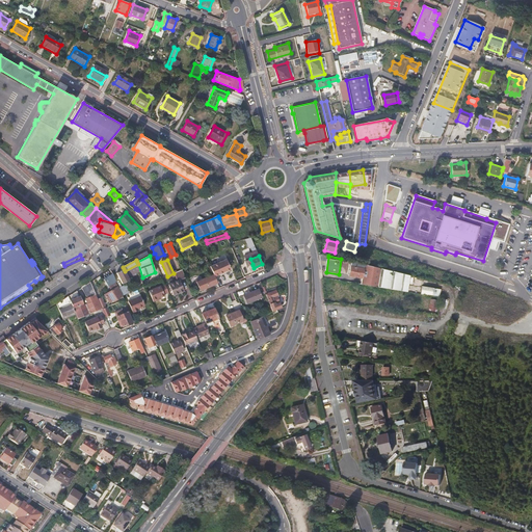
[(230,269),(225,260),(214,265),(218,274),(230,269)]
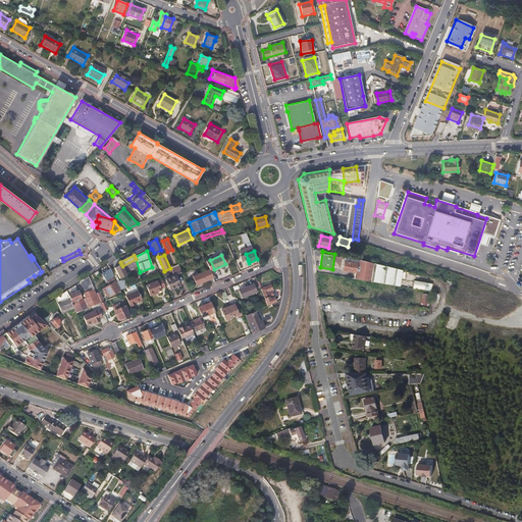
[(403,270),(345,256),(343,270),(356,273),(355,278),(400,286),(403,270)]
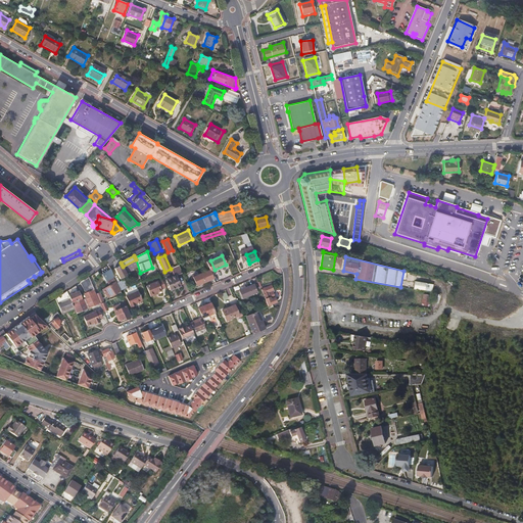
[(127,275),(123,267),(122,265),(114,269),(120,279),(127,275)]
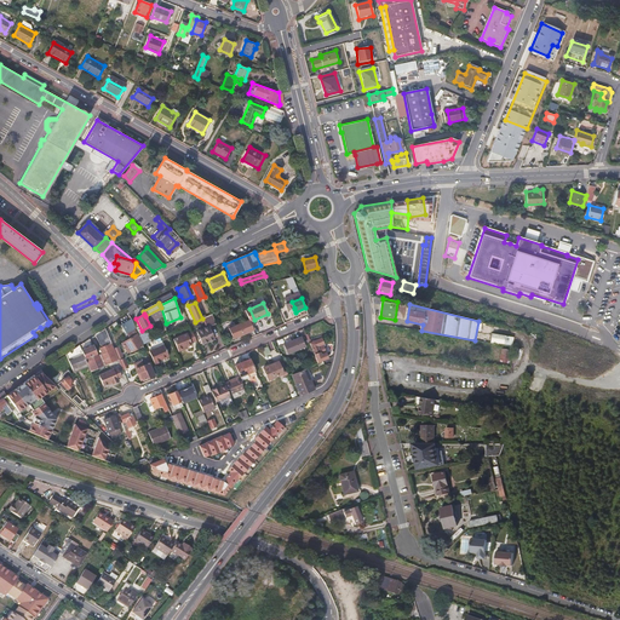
[(210,327),(216,323),(214,320),(212,315),(202,319),(206,327),(197,332),(202,344),(214,339),(210,327)]
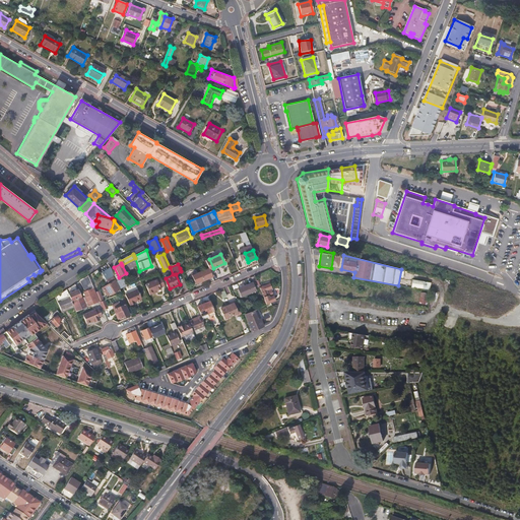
[(114,275),(111,267),(102,273),(106,280),(114,275)]
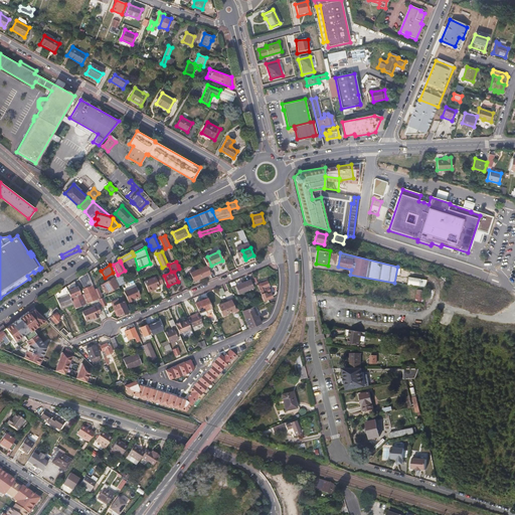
[(207,276),(203,268),(188,274),(191,280),(192,280),(193,282),(207,276)]
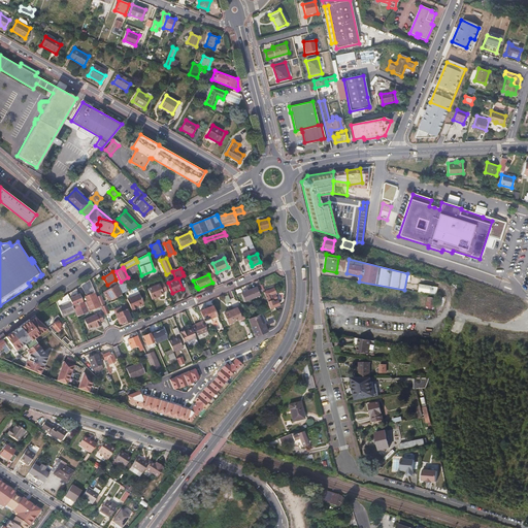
[(101,306),(97,297),(90,279),(80,285),(87,299),(83,301),(79,294),(69,298),(75,312),(77,317),(101,306)]
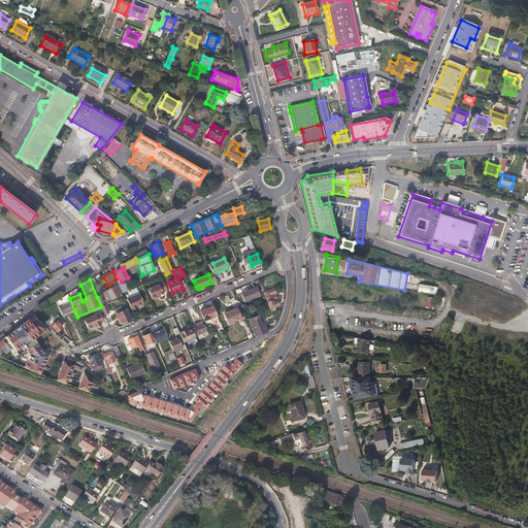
[(127,291),(124,283),(118,286),(122,294),(127,291)]
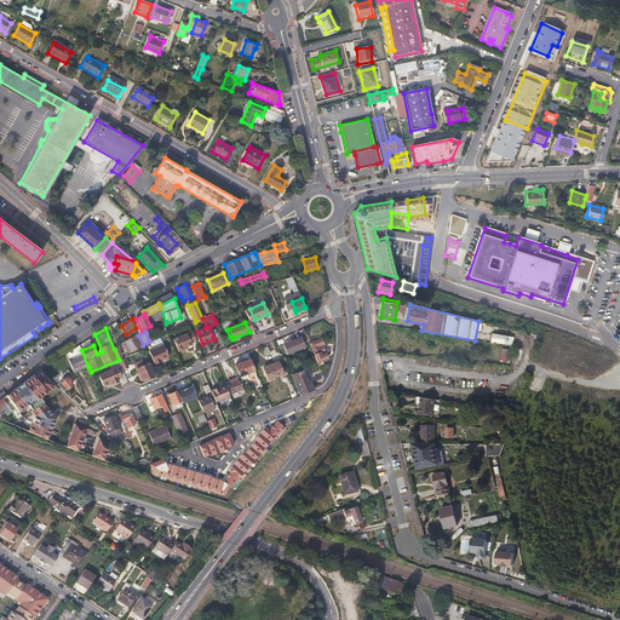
[(196,340),(193,332),(173,340),(178,352),(187,349),(185,348),(193,344),(191,343),(196,340)]
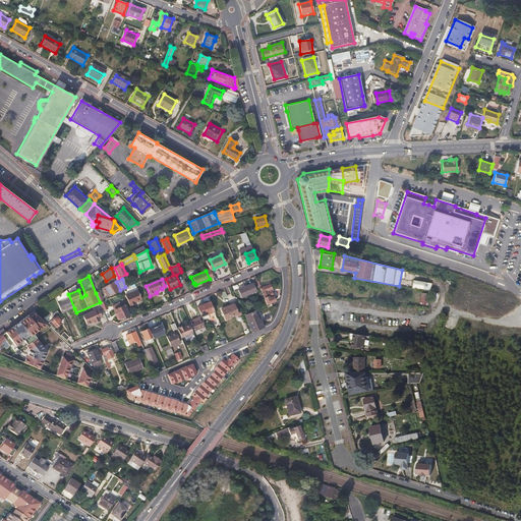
[(116,286),(117,285),(115,281),(104,288),(106,292),(110,290),(112,294),(118,290),(116,286)]
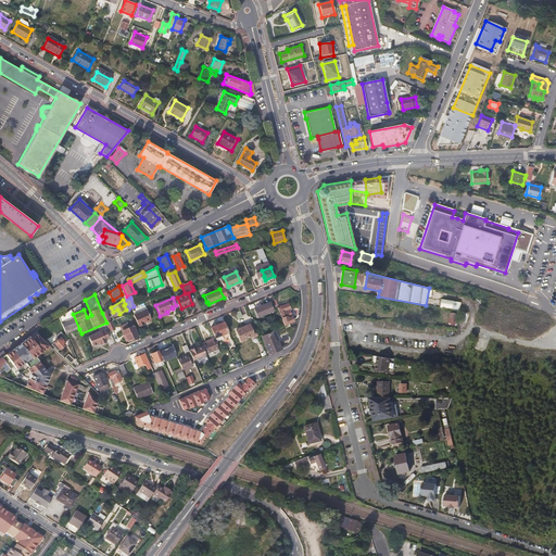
[(458,311),(460,303),(441,300),(440,307),(458,311)]
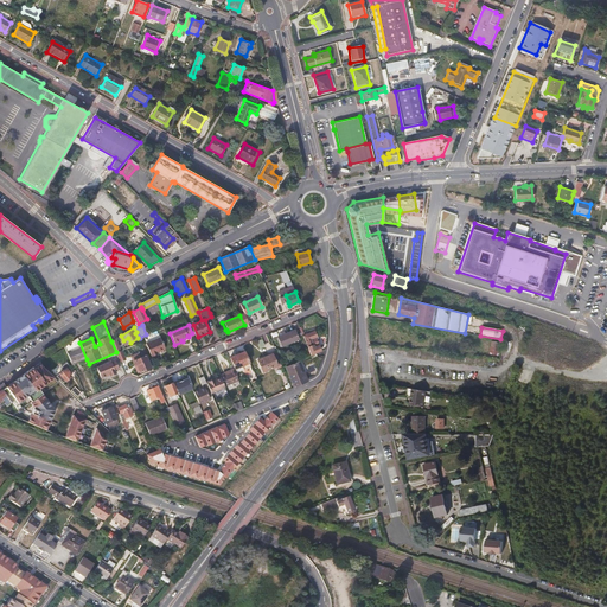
[(282,346),(299,339),(295,330),(285,334),(283,332),(281,333),(282,336),(278,337),(282,346)]
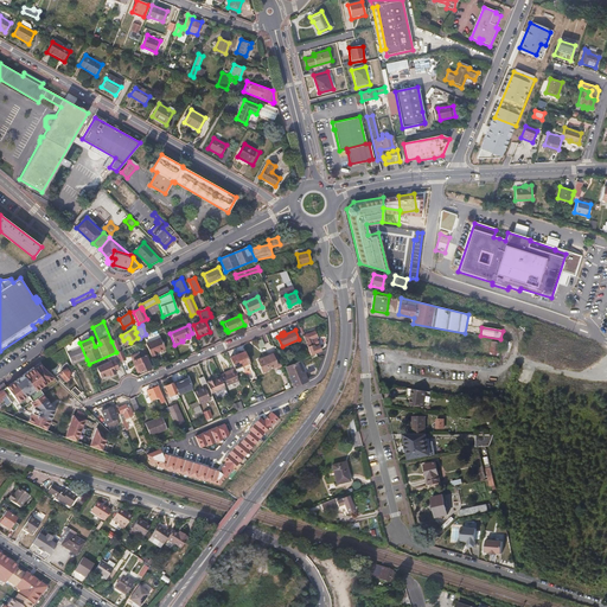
[(314,345),(312,339),(318,337),(314,331),(302,336),(308,347),(314,345)]
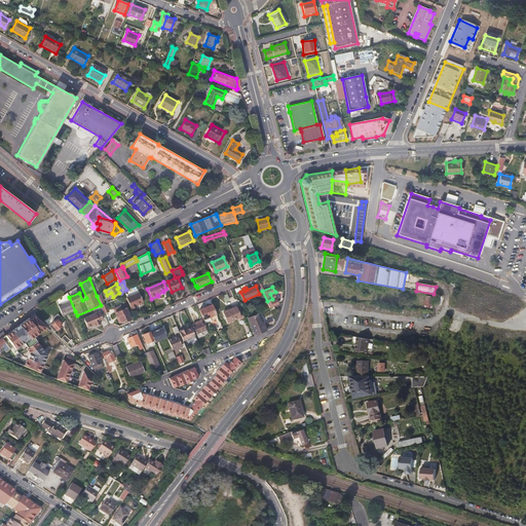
[(75,311),(69,297),(67,293),(55,300),(63,316),(75,311)]
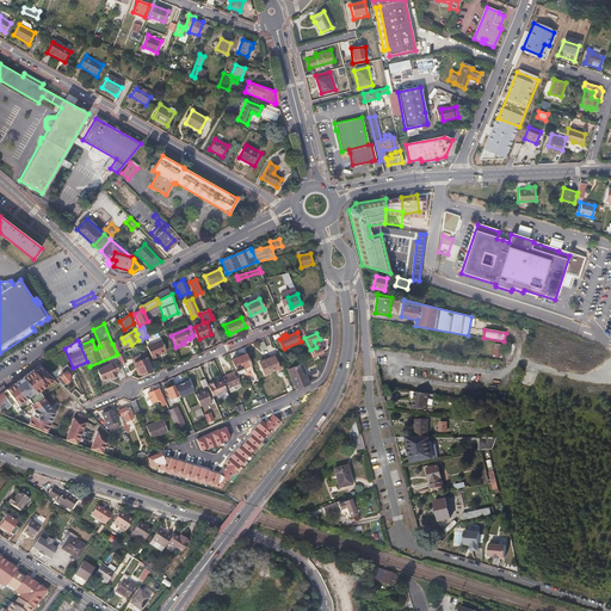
[(167,352),(161,341),(147,347),(152,359),(153,358),(154,360),(159,358),(158,356),(167,352)]
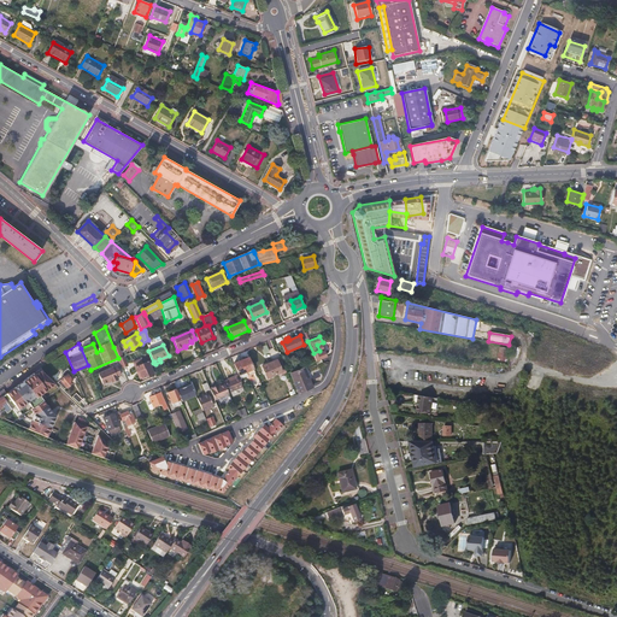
[(123,357),(118,346),(113,347),(118,358),(123,357)]
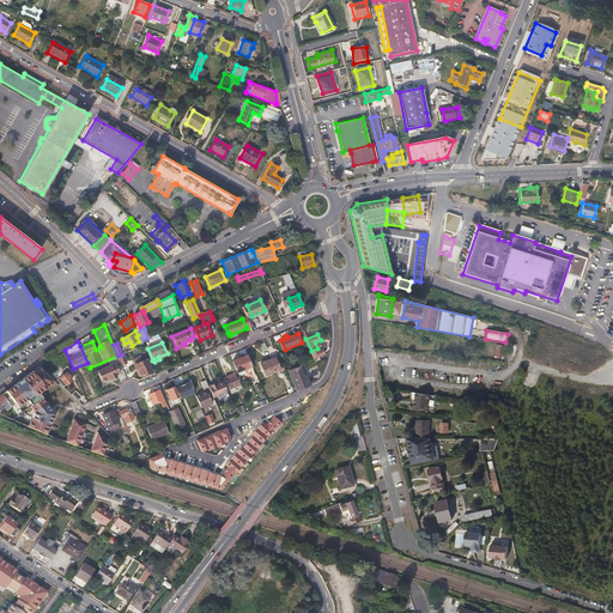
[(495,358),(503,358),(504,346),(495,346),(495,358)]
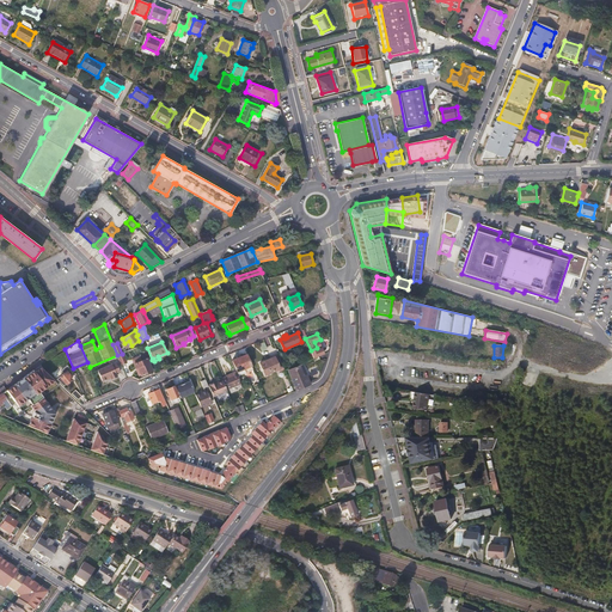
[(521,360),(524,347),(514,346),(512,359),(521,360)]
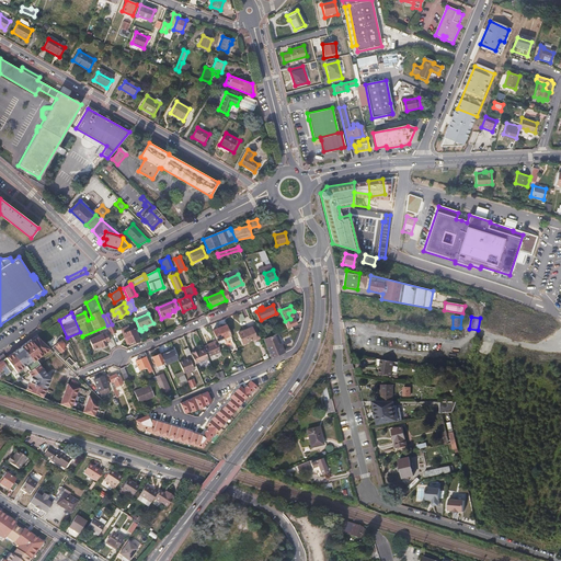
[(140,339),(134,324),(125,328),(126,332),(129,331),(135,341),(140,339)]
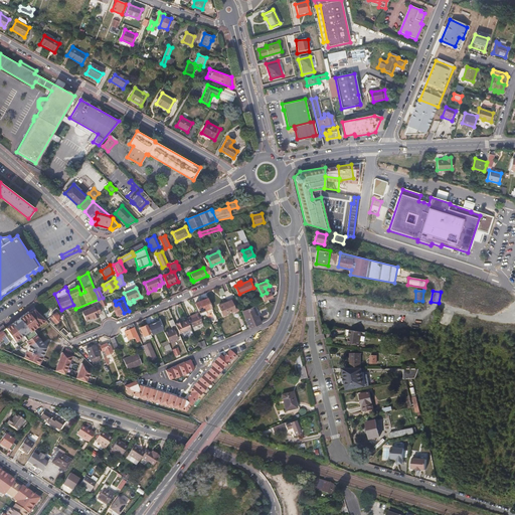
[(211,308),(207,299),(201,301),(205,311),(211,308)]
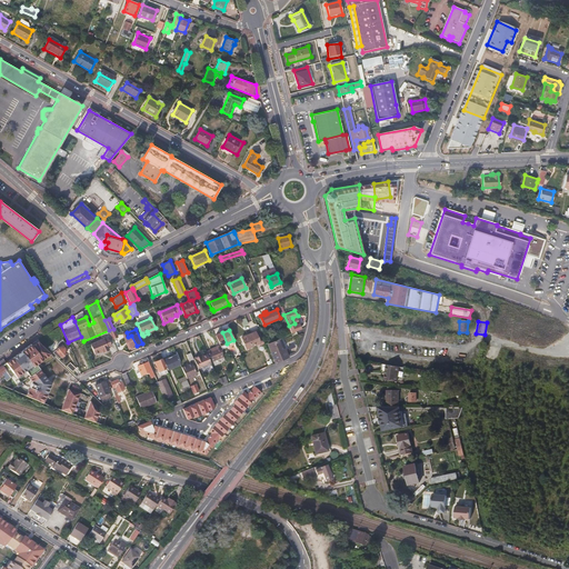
[(260,343),(256,331),(250,335),(255,346),(260,343)]
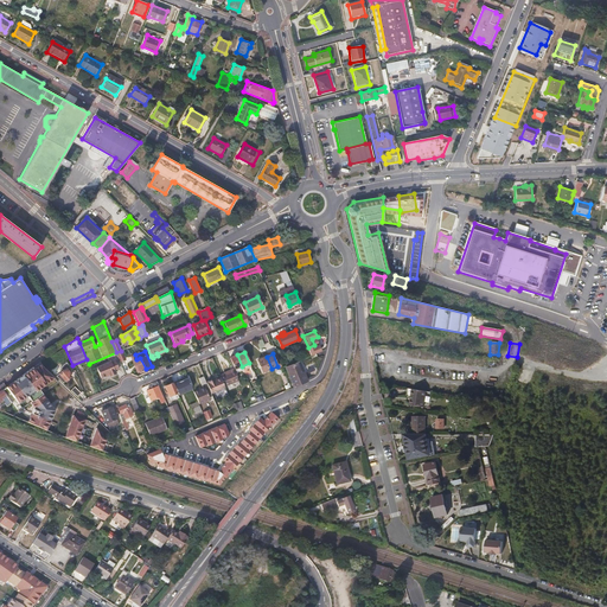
[(242,366),(237,355),(231,357),(236,369),(242,366)]
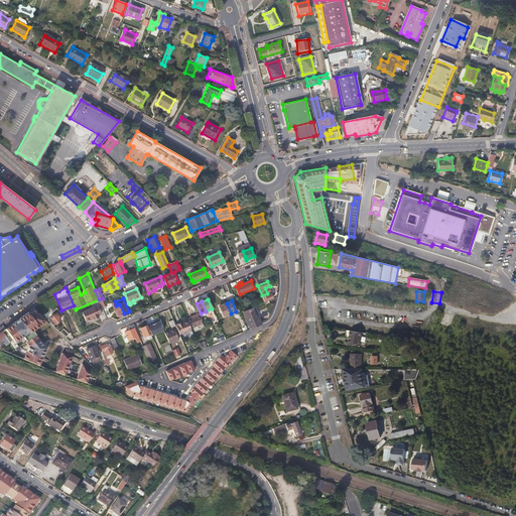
[(231,313),(227,303),(219,306),(224,316),(231,313)]
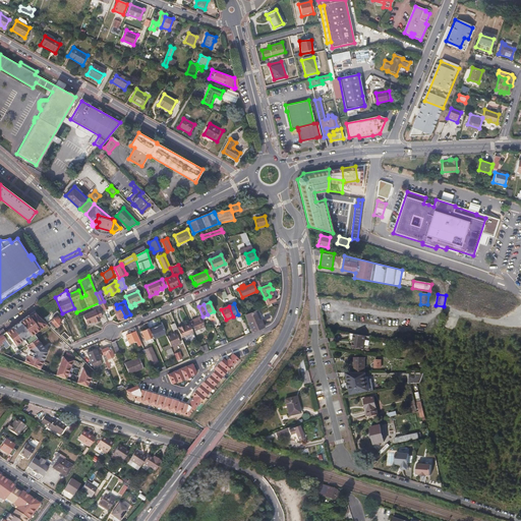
[(83,315),(87,324),(89,325),(91,324),(92,322),(94,321),(94,322),(95,323),(100,321),(99,319),(103,316),(99,308),(83,315)]
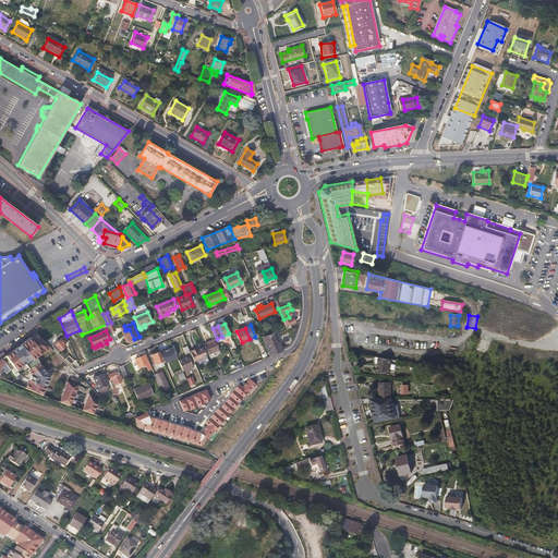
[(25,387),(43,393),(49,376),(34,356),(46,347),(35,332),(4,355),(13,367),(15,368),(24,363),(31,374),(25,387)]
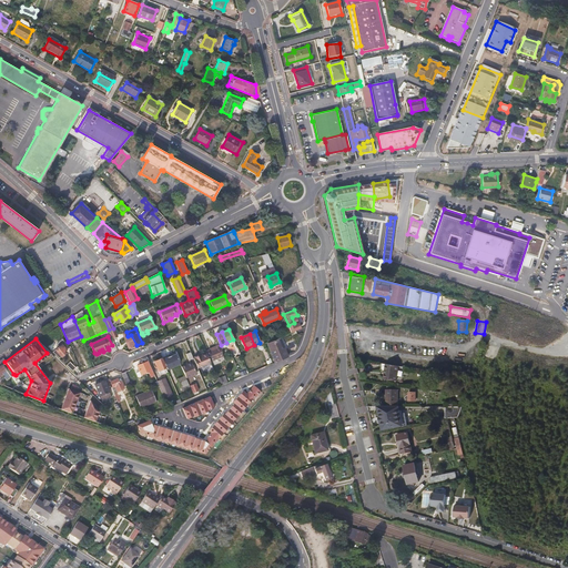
[(288,357),(282,343),(283,342),(282,338),(267,344),(275,363),(285,358),(288,357)]
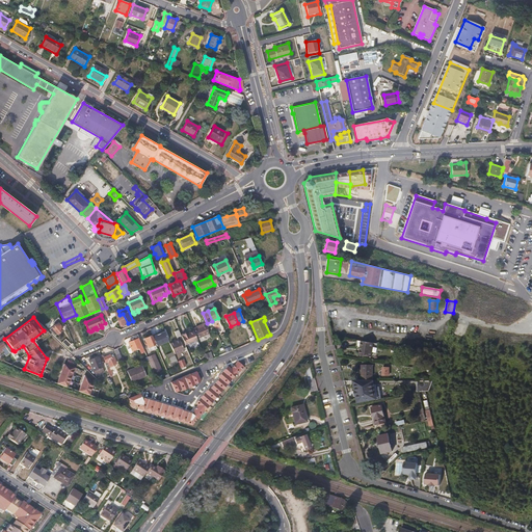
[(56,336),(62,330),(61,328),(62,327),(59,324),(60,323),(58,321),(55,324),(55,325),(50,330),(56,336)]
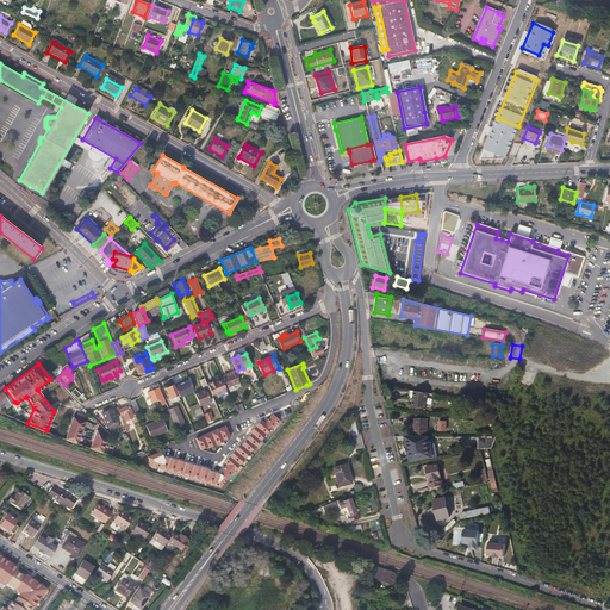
[(226,378),(226,381),(235,378),(232,371),(225,374),(226,378)]
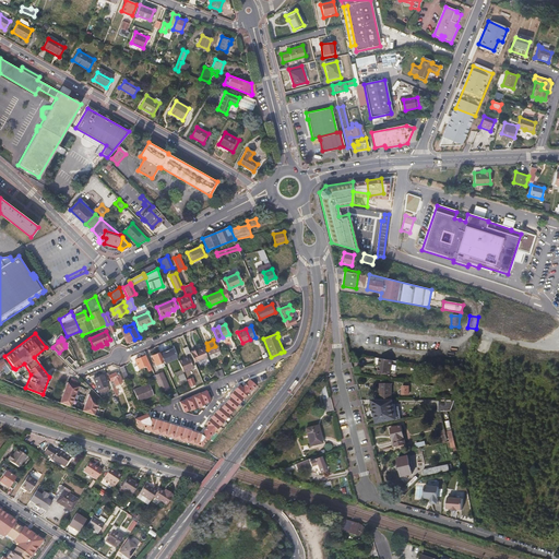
[(222,354),(218,345),(215,346),(207,349),(211,358),(222,354)]
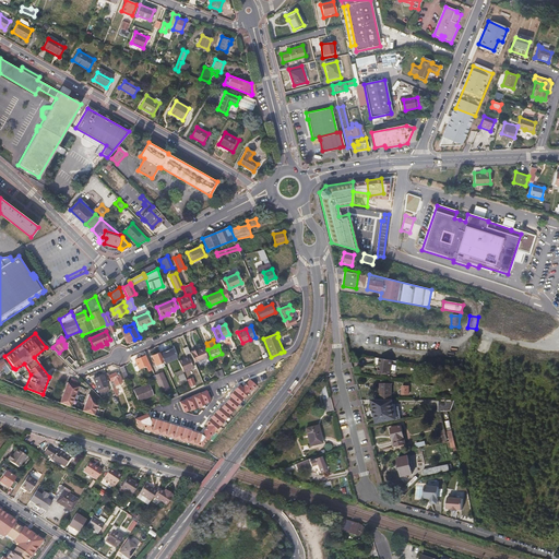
[(173,347),(161,353),(165,364),(177,358),(173,347)]
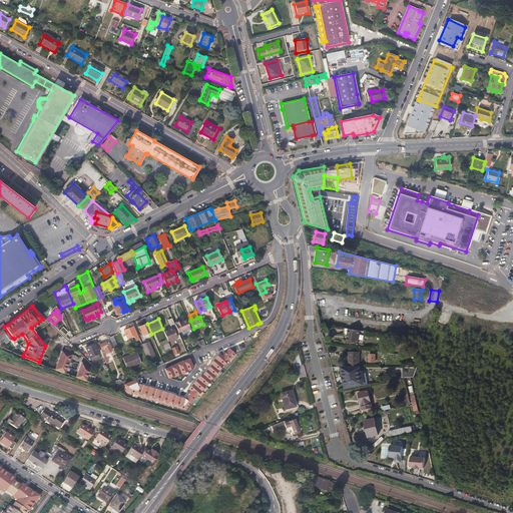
[(175,326),(178,333),(188,328),(185,322),(175,326)]
